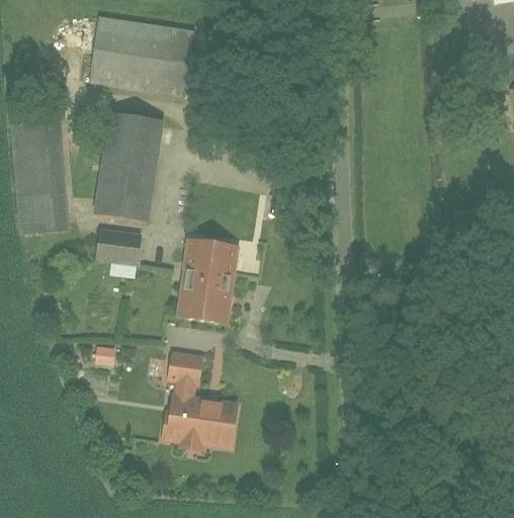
[(197,31),(101,18),(91,83),(187,97),(197,31)]
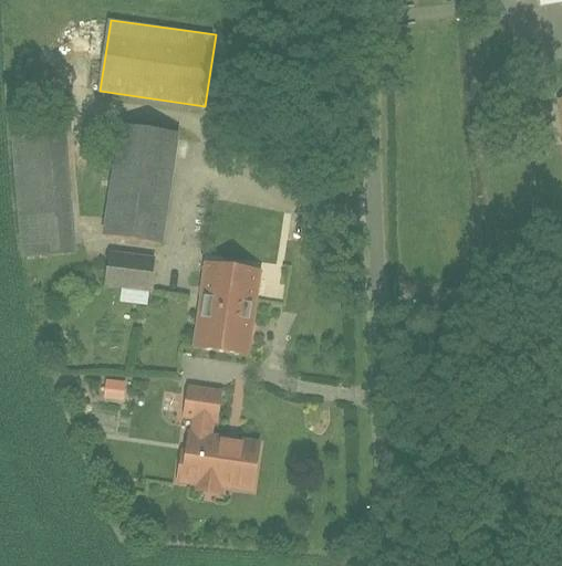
[(179,135),(121,126),(105,231),(163,240),(179,135)]
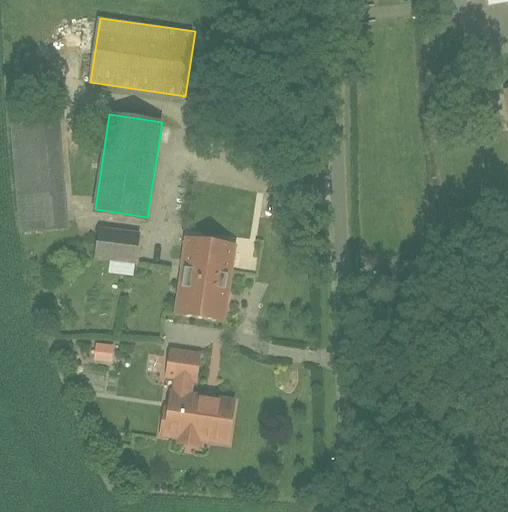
[(140,232),(99,227),(96,258),(137,262),(140,232)]
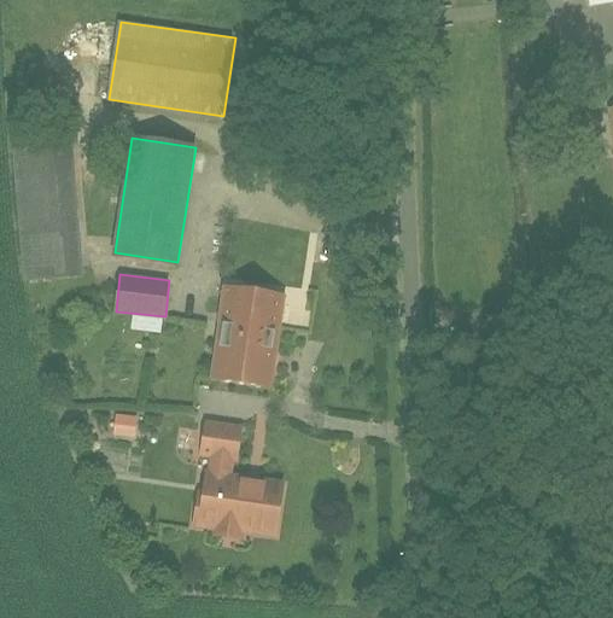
[(284,296),(223,287),(210,380),(270,389),(284,296)]
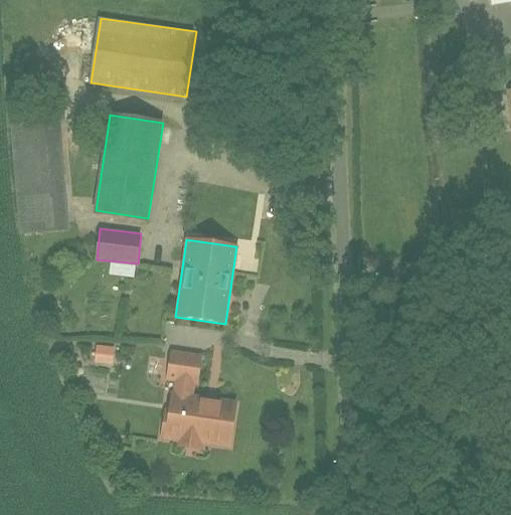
[(112,347),(96,345),(94,361),(110,363),(112,347)]
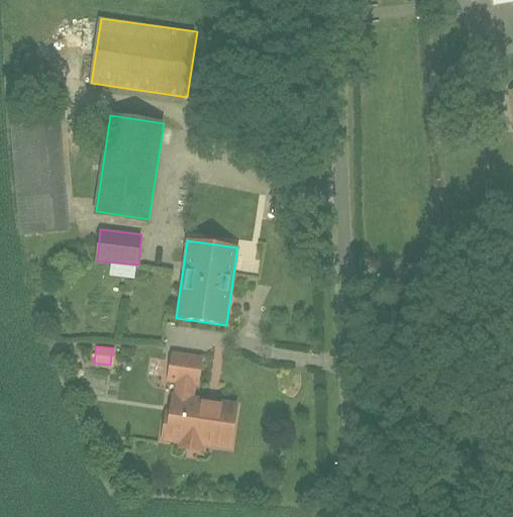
[(200,357),(171,353),(167,383),(174,384),(196,387),(200,357)]
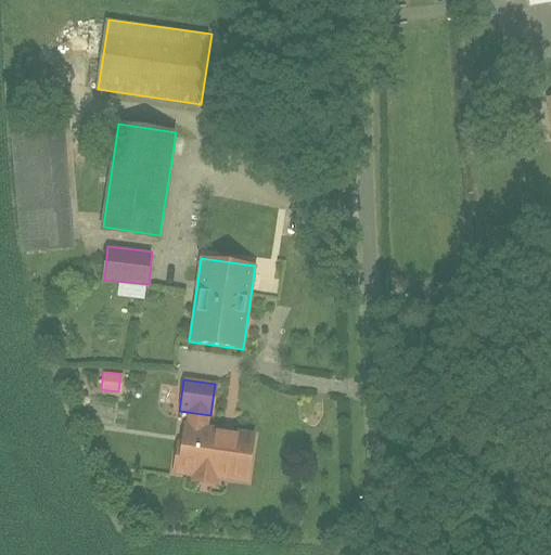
[(179,425),(173,474),(192,476),(192,483),(219,487),(220,480),(250,485),(256,435),(208,428),(210,415),(187,412),(186,425),(179,425)]
